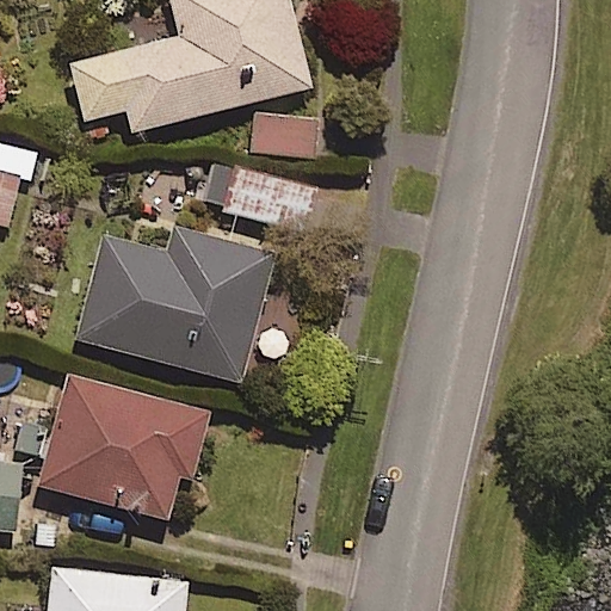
[(308,87),(285,0),(167,0),(176,36),(68,62),(82,118),(122,109),(128,131),(308,87)]
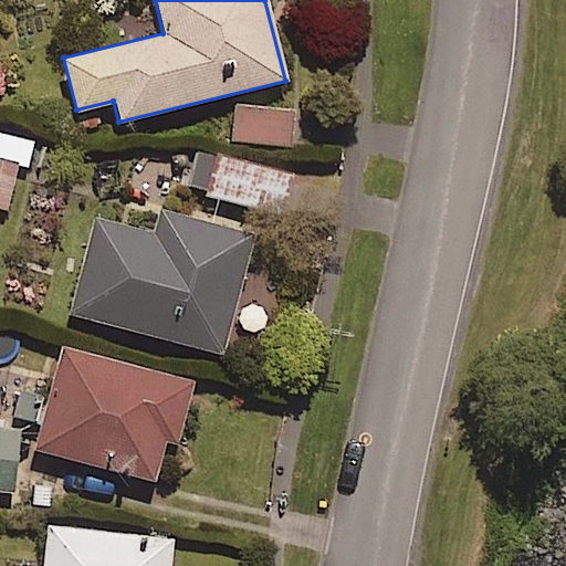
[(292,109),(234,105),(232,140),(290,145),(292,109)]
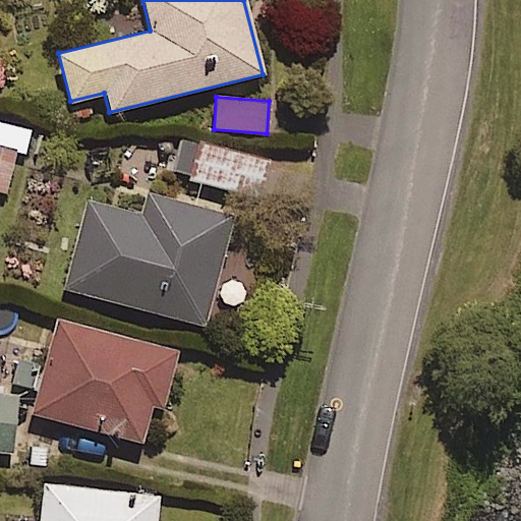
[(0,191),(4,193),(14,154),(23,157),(31,130),(21,128),(0,122),(0,191)]
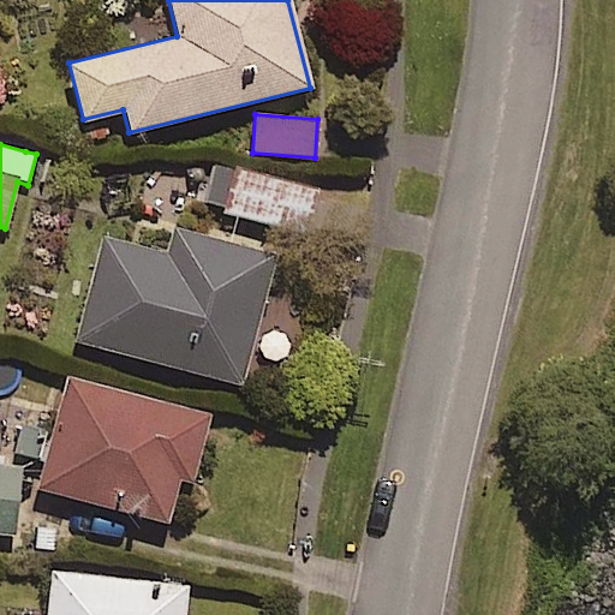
[(316,189),(236,171),(226,213),(306,231),(316,189)]
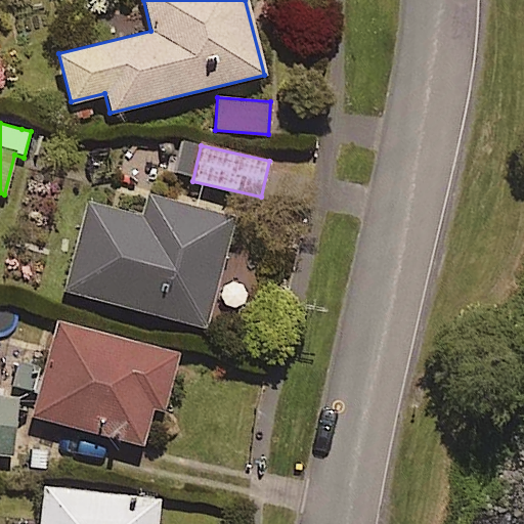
[(233,218),(150,195),(144,218),(88,203),(64,291),(204,328),(233,218)]
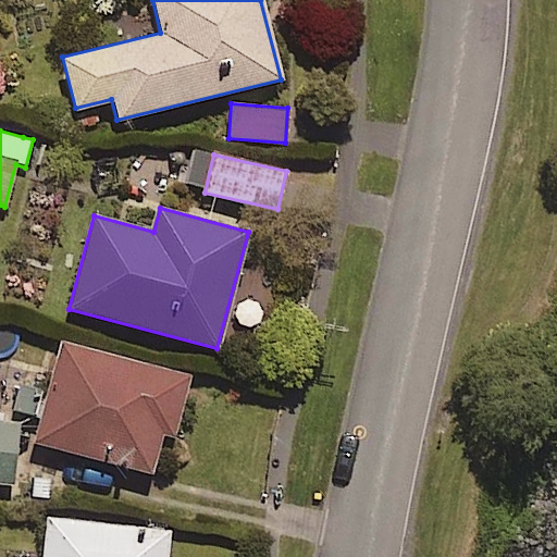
[(162,436),(171,438),(188,378),(60,343),(33,442),(152,474),(162,436)]
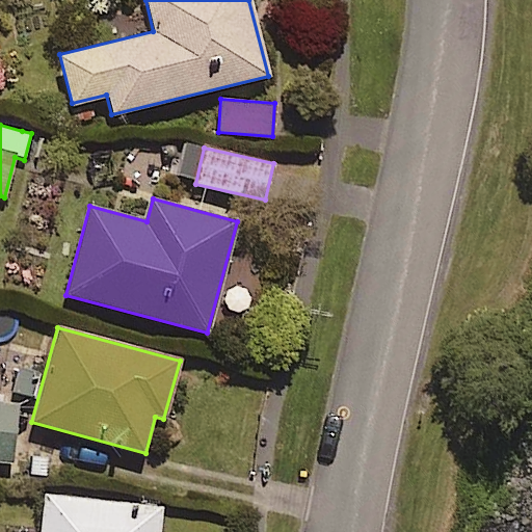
[(16,401),(0,399),(0,461),(9,463),(16,401)]
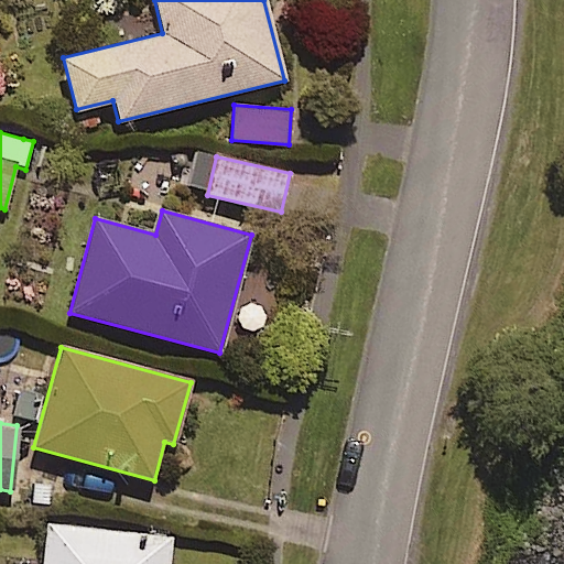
[(165,563),(169,537),(45,524),(41,563),(165,563)]
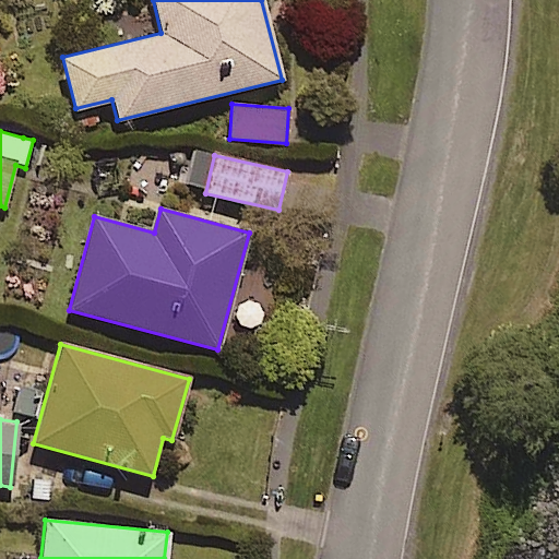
All buildings are outlined.
